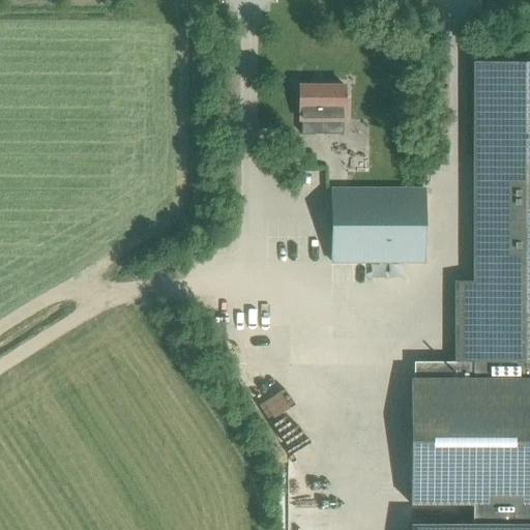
[(529,60),(473,61),(473,282),(454,282),(454,361),(472,361),(529,361),(529,60)]
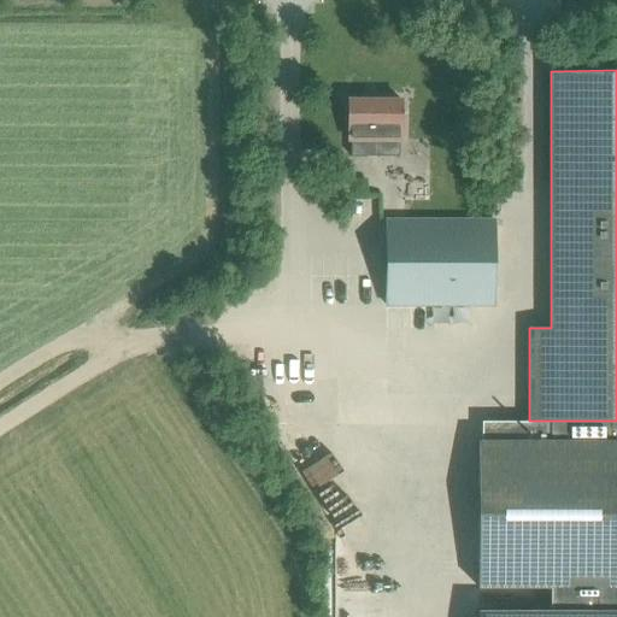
[(400,141),(400,100),(347,100),(347,140),(350,140),(350,157),(368,157),(368,140),(400,141)]
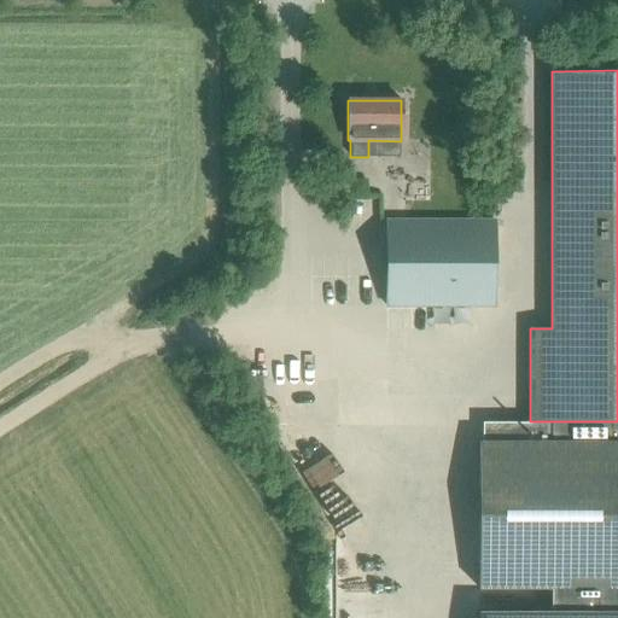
[(494,305),(494,220),(388,220),(388,305),(494,305)]
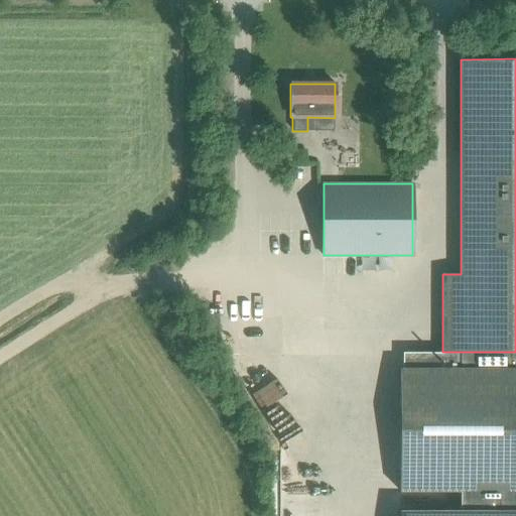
[(292,386),(283,358),(269,362),(266,349),(239,357),(255,412),(285,404),(281,389),(292,386)]
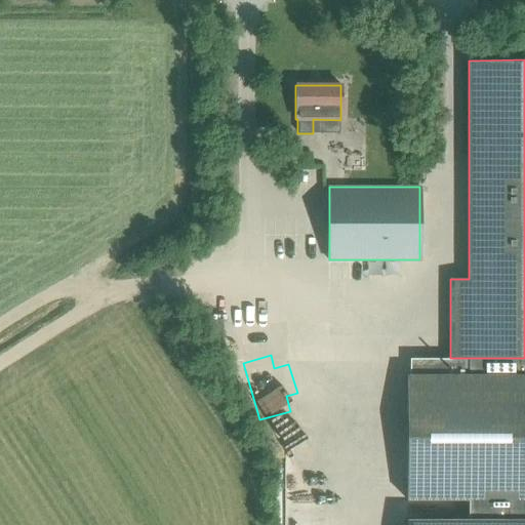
[(524,358),(468,358),(468,375),(409,375),(406,375),(406,498),(468,499),(524,498),(524,358)]
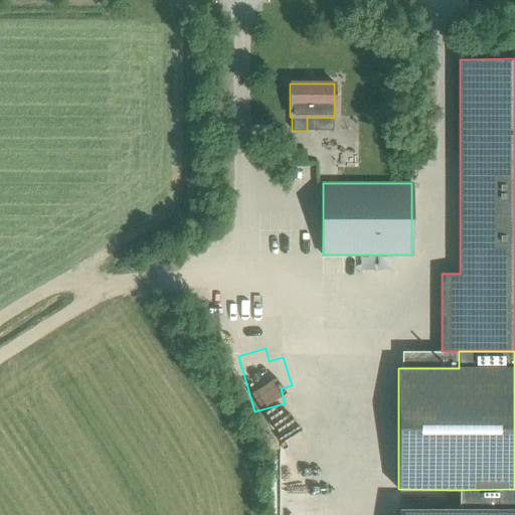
[(401,352),(401,368),(459,368),(459,351),(442,351),(442,352),(401,352)]
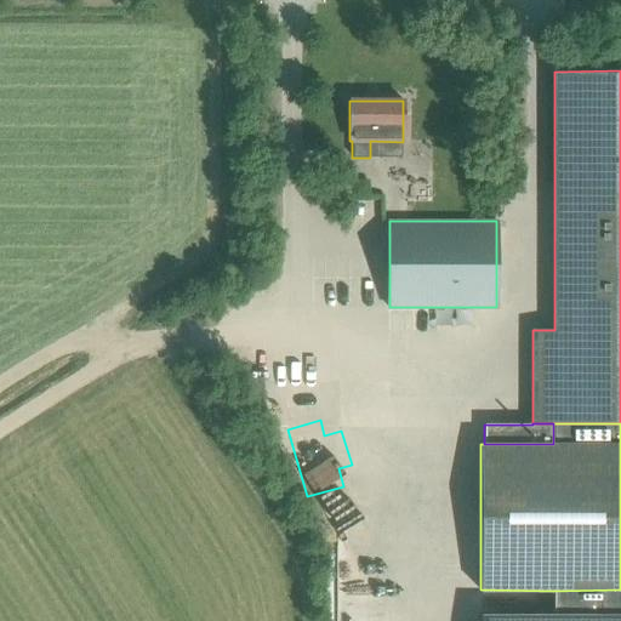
[(620,620),(620,590),(553,591),(553,615),(480,615),(479,620),(620,620)]
